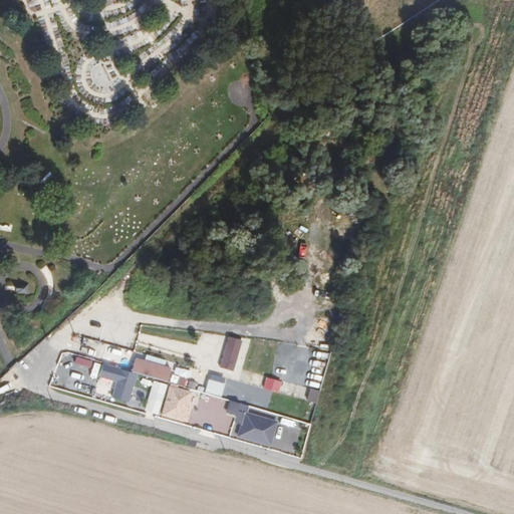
[(26,283),(16,283),(16,292),(26,292),(26,283)]
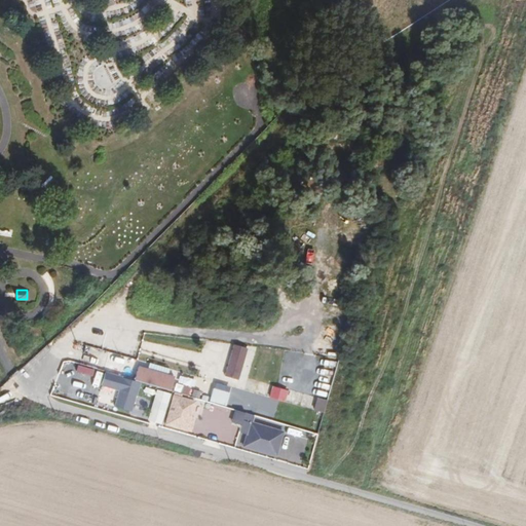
[(254,347),(241,342),(232,368),(246,373),(254,347)]
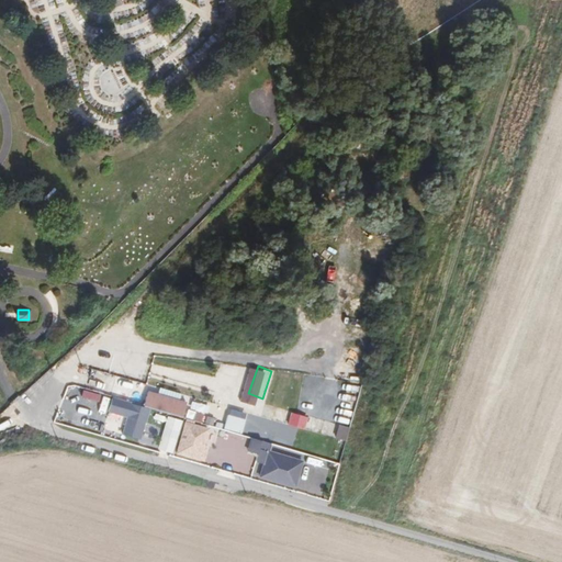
[(145,406),(150,407),(184,417),(188,402),(148,391),(145,406)]
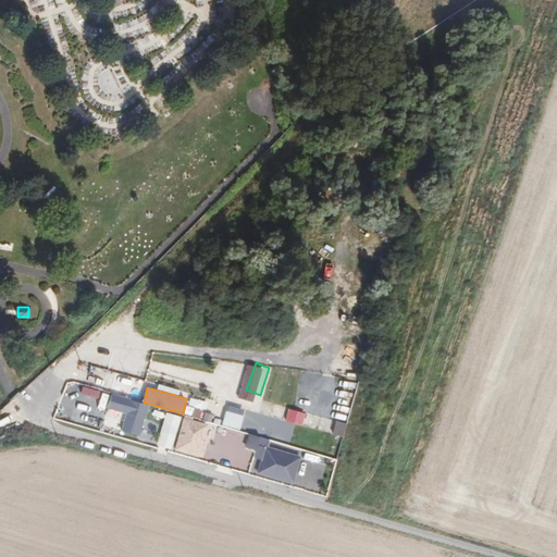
[(144,403),(113,394),(109,407),(127,412),(122,430),(139,435),(149,404),(144,403)]
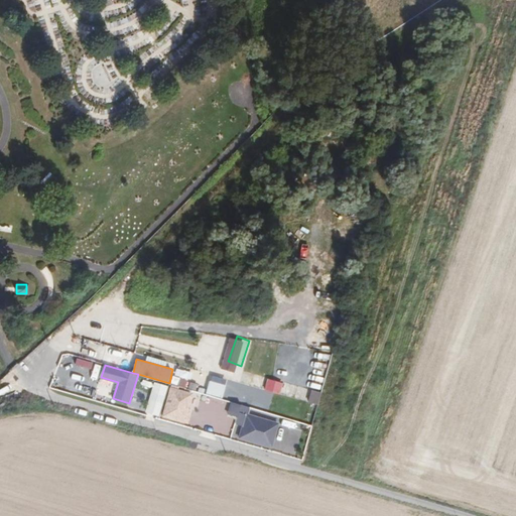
[(178,384),(184,386),(186,379),(180,377),(178,384)]
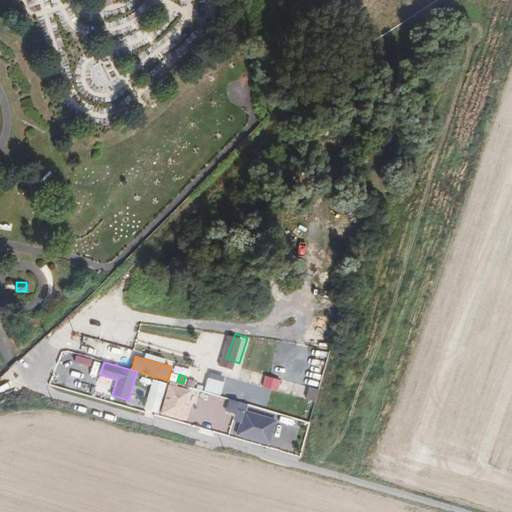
[(219,395),(224,381),(208,376),(203,390),(219,395)]
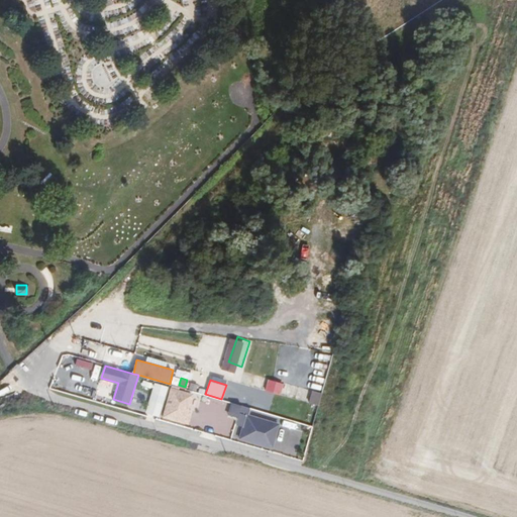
[(267,390),(278,393),(281,384),(269,380),(267,390)]
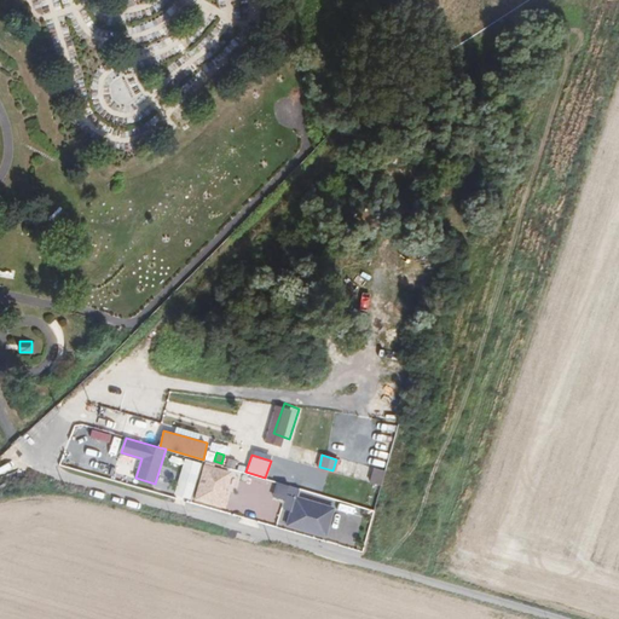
[(174,495),(190,499),(201,462),(185,457),(174,495)]
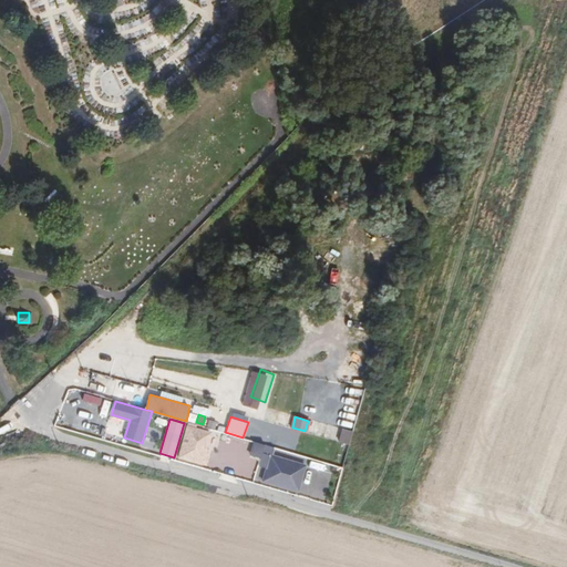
[(222,432),(188,422),(178,457),(207,465),(212,449),(217,450),(222,432)]
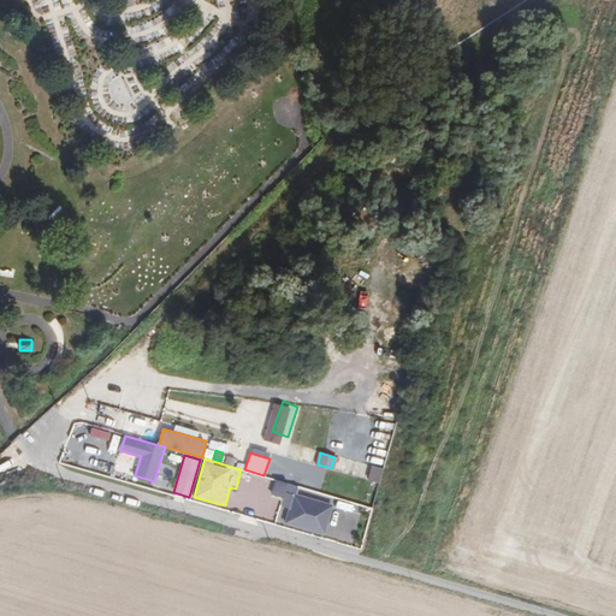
[(308,479),(295,474),(286,498),(297,503),(294,514),(324,523),(332,496),(304,487),(308,479)]
